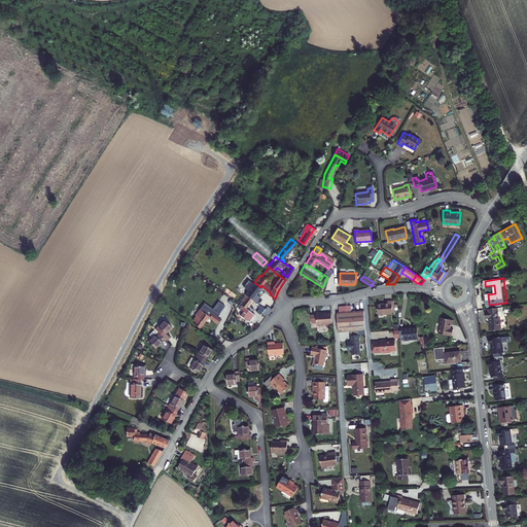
[(244,294),(250,300),(251,300),(253,302),(257,296),(254,294),(260,287),(254,282),(253,281),(244,294)]
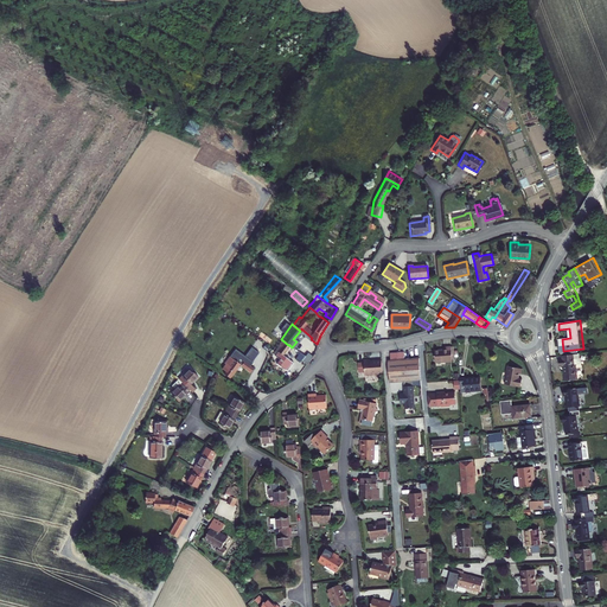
[(301,328),(300,331),(311,339),(312,338),(301,328)]
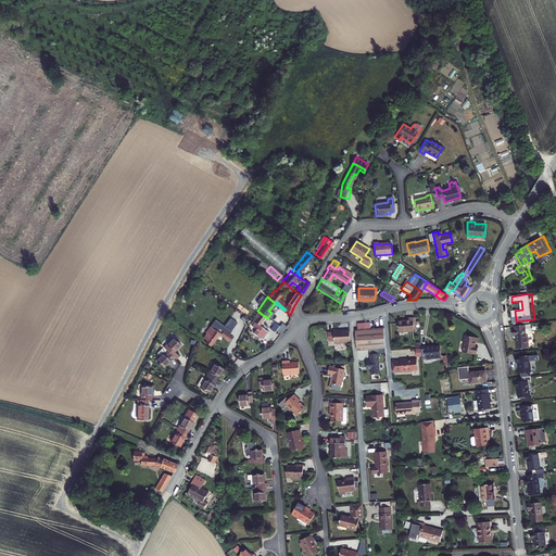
[(254,316),(249,325),(255,329),(263,336),(266,331),(258,325),(265,316),(264,316),(257,311),(254,316)]
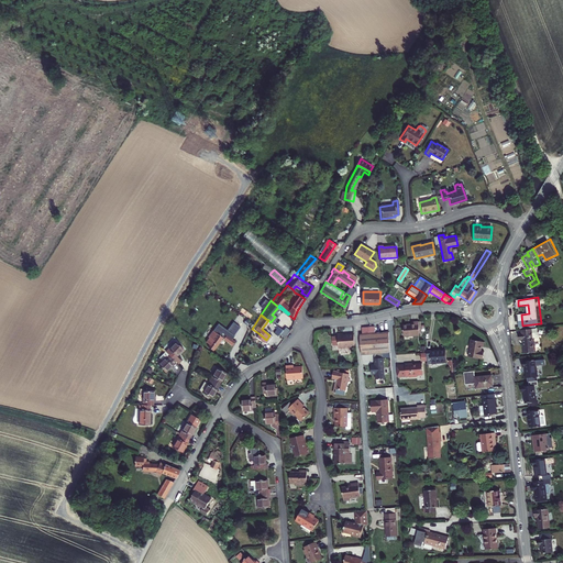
[(417,321),(409,322),(410,326),(401,326),(403,337),(418,335),(417,321)]
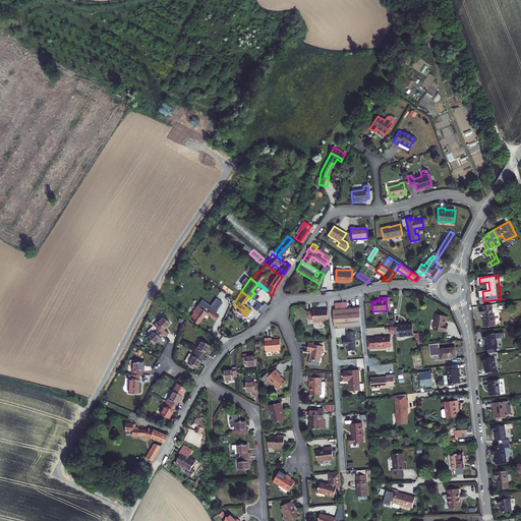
[(197,325),(206,312),(215,320),(218,315),(215,314),(222,303),(216,299),(211,306),(203,300),(190,316),(193,319),(192,321),(197,325)]
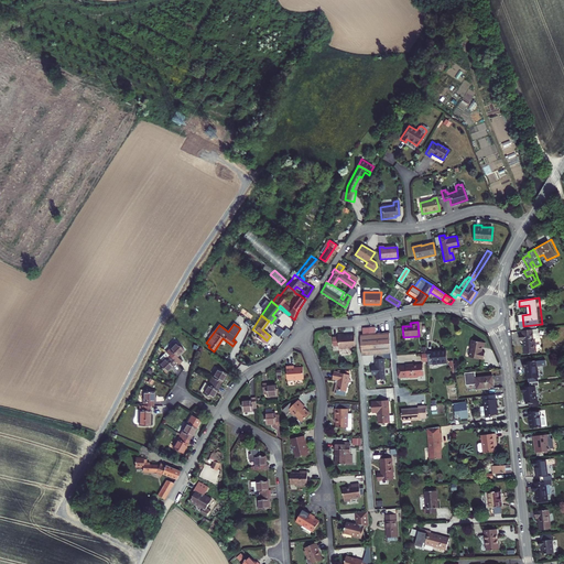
[(278,328),(274,332),(284,339),(290,332),(280,324),(278,328)]
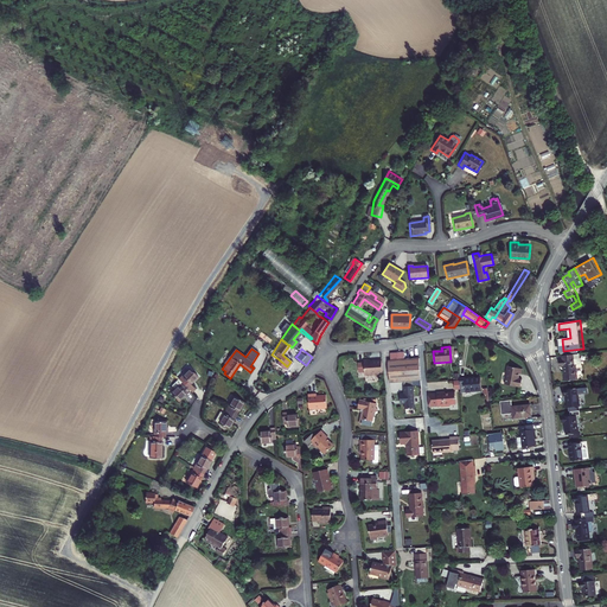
[(569,379),(581,378),(580,363),(583,363),(585,360),(585,357),(583,357),(583,352),(566,355),(567,359),(563,359),(563,365),(568,365),(569,379)]
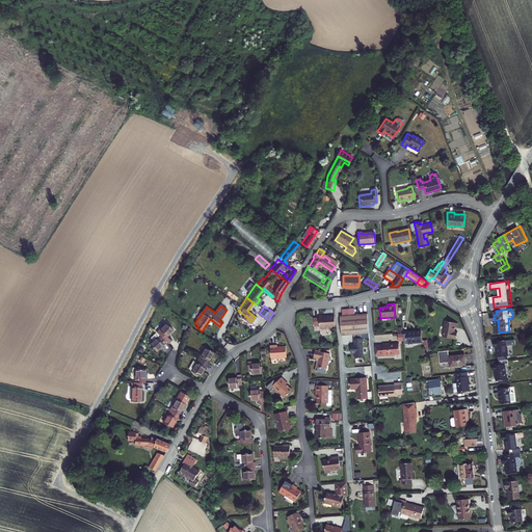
[(353,310),(342,310),(342,316),(339,317),(340,336),(352,335),(360,335),(368,334),(367,316),(354,316),(353,310)]
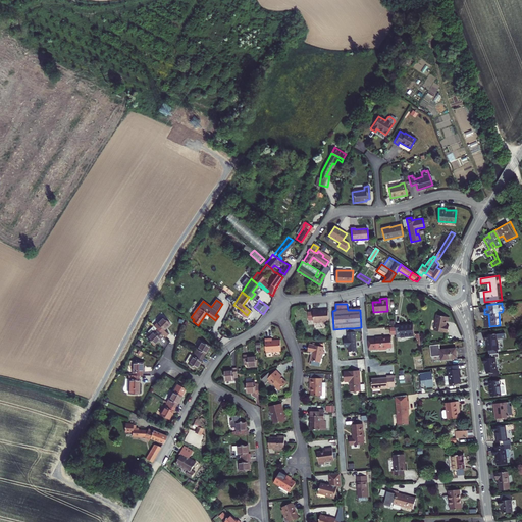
[(247,315),(240,309),(237,312),(244,318),(247,315)]
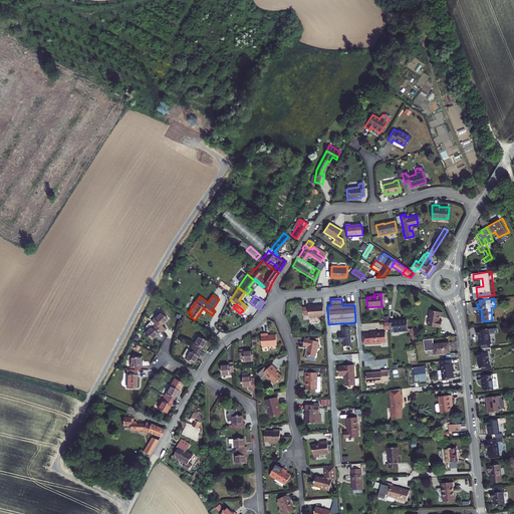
[(323,316),(322,305),(314,306),(312,306),(312,304),(306,305),(307,307),(302,307),(303,316),(308,315),(308,317),(316,317),(317,318),(319,318),(320,316),(323,316)]
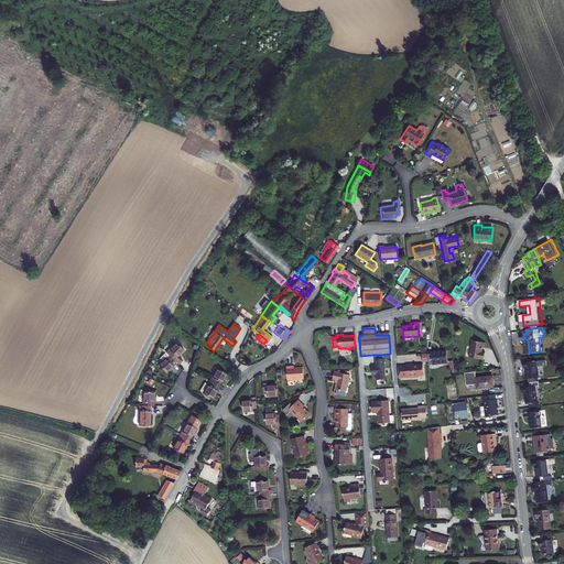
[(484,343),(469,339),(468,346),(469,346),(467,356),(481,359),(483,351),(480,351),(481,347),(483,348),(484,343)]
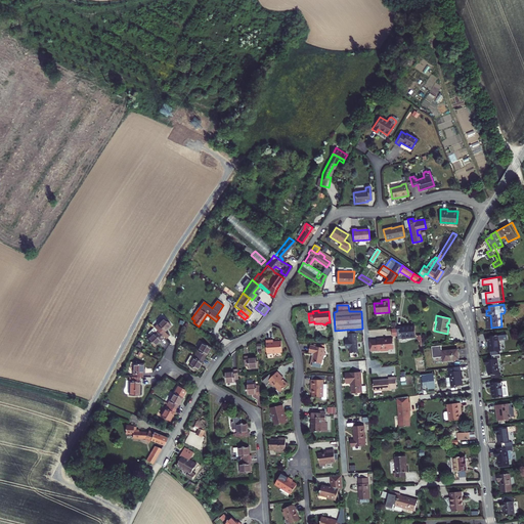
[(165,320),(156,330),(158,333),(165,339),(167,341),(170,339),(166,335),(172,328),(165,320)]
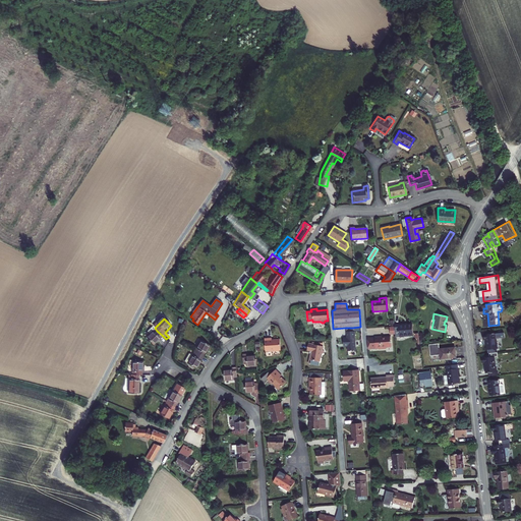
[(410,324),(393,325),(393,327),(394,334),(394,338),(411,336),(410,324)]
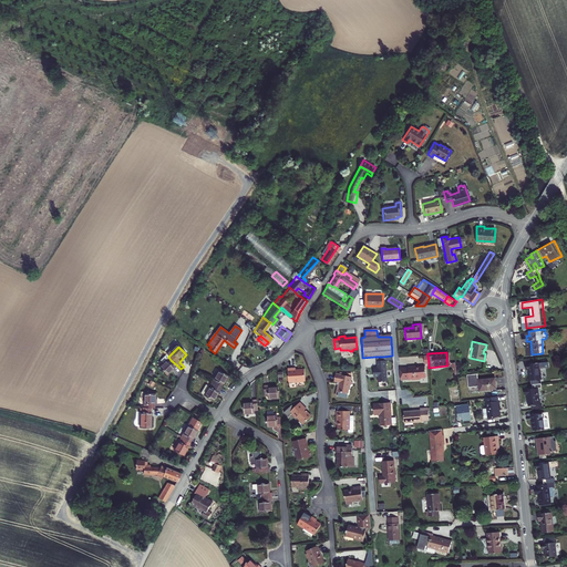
[(178,367),(171,360),(161,370),(168,378),(176,370),(175,370),(178,367)]
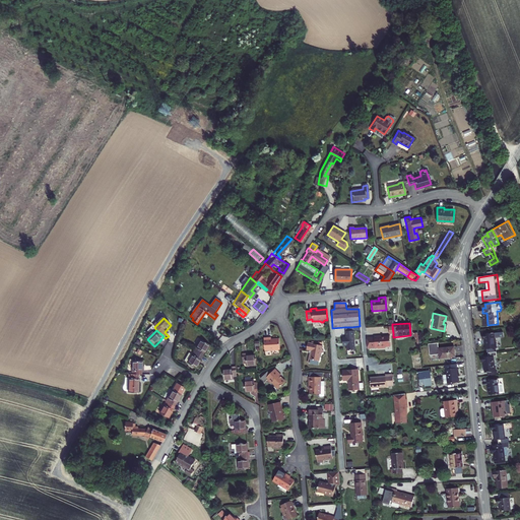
[(346,350),(353,350),(352,331),(344,331),(345,338),(341,338),(341,346),(345,345),(346,350)]
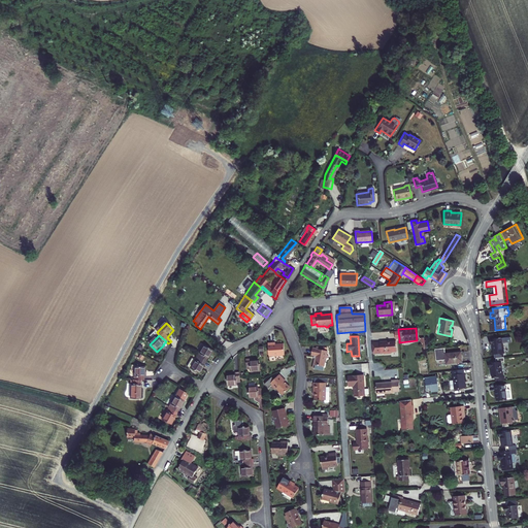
[(507,356),(508,356),(506,337),(493,338),(493,342),(496,342),(497,353),(498,353),(499,357),(500,357),(507,356)]
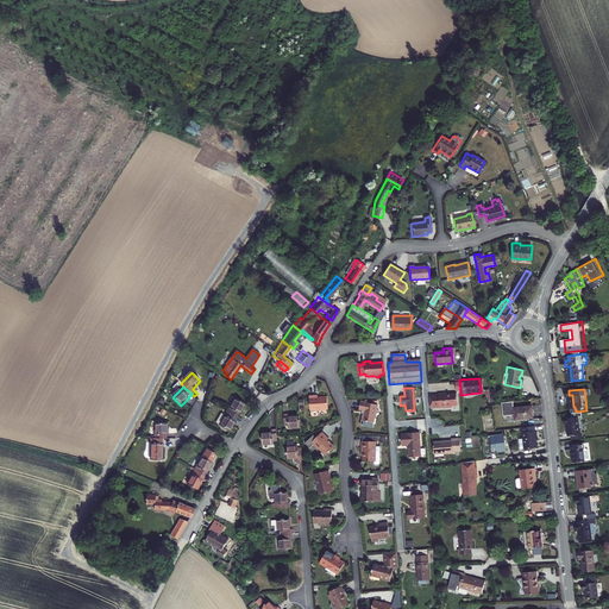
[(445,393),(437,394),(437,395),(428,395),(428,408),(441,407),(441,408),(450,407),(450,406),(456,405),(454,394),(445,394),(445,393)]
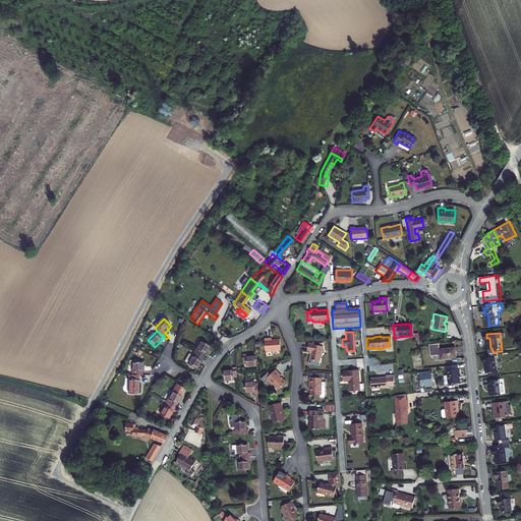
[(199,340),(192,351),(200,355),(203,352),(204,352),(209,345),(199,340)]
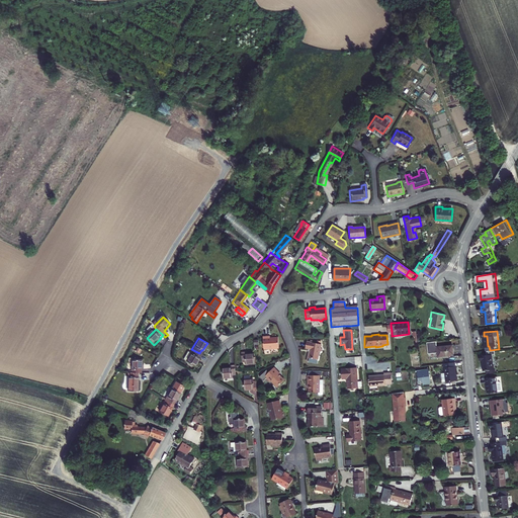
[(269,340),(262,340),(263,353),(278,351),(277,341),(270,341),(269,340)]
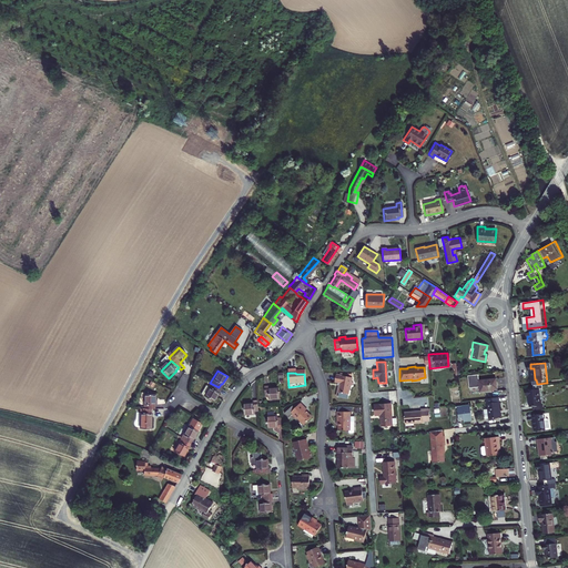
[(480,386),(480,391),(498,388),(496,377),(479,379),(479,374),(468,375),(470,387),(480,386)]
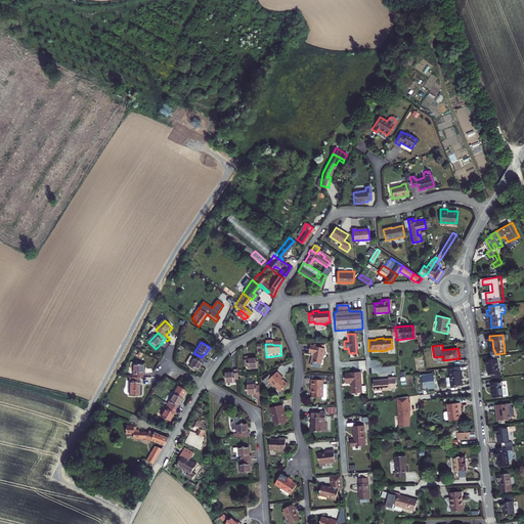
[(321,364),(322,356),(323,357),(325,355),(325,353),(323,351),(323,348),(309,347),(308,353),(314,354),(314,357),(312,357),(312,363),(312,366),(321,367),(321,364)]
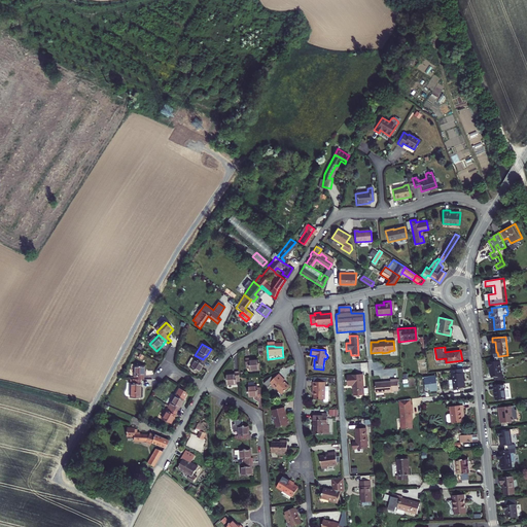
[(201,363),(203,359),(195,355),(188,366),(197,372),(202,363),(201,363)]
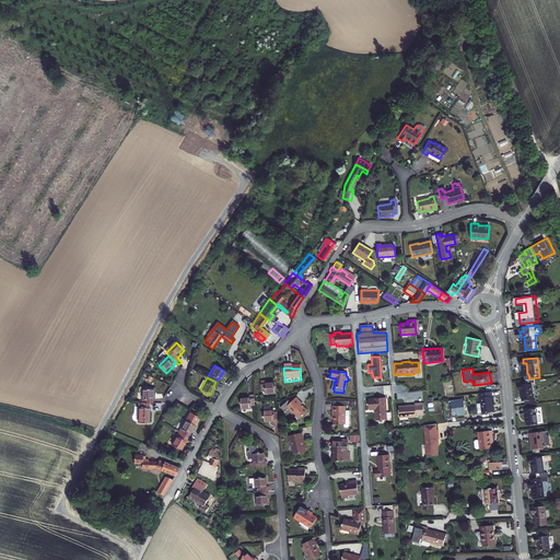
[(539,382),(538,377),(531,378),(531,383),(521,384),(522,388),(525,388),(526,399),(529,399),(529,404),(537,403),(535,382),(539,382)]
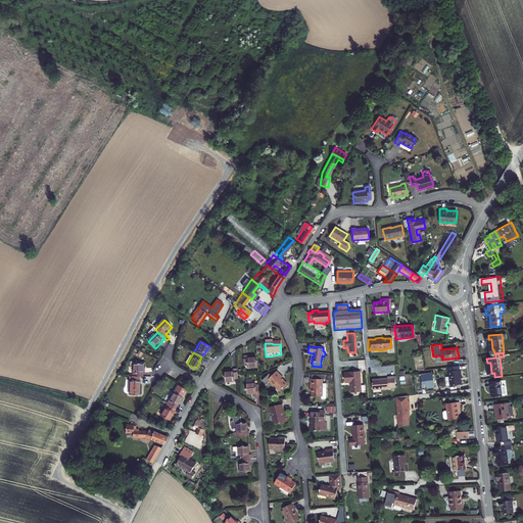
[(257,367),(256,355),(247,357),(247,354),(243,354),(244,365),(248,365),(248,368),(257,367)]
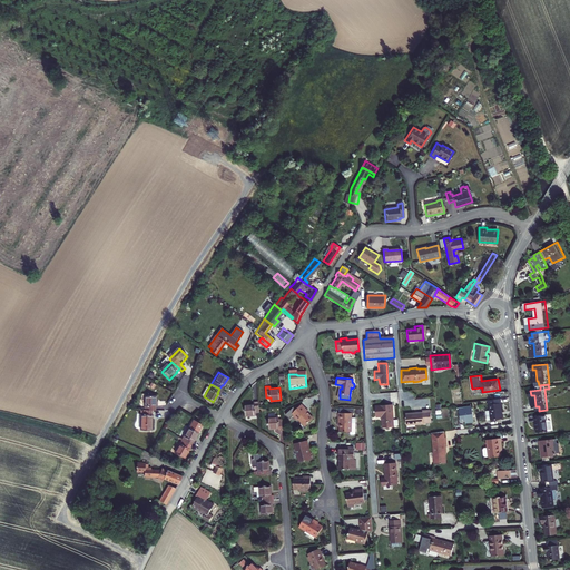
[(144,396),(144,410),(150,410),(154,410),(154,406),(155,406),(155,396),(144,396)]
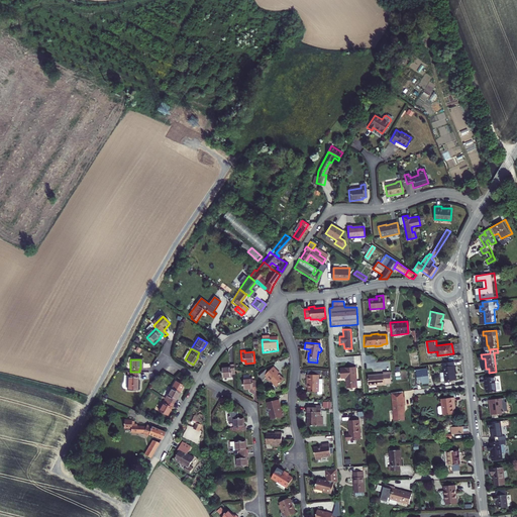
[(455,379),(453,360),(442,362),(443,372),(441,372),(442,381),(455,379)]
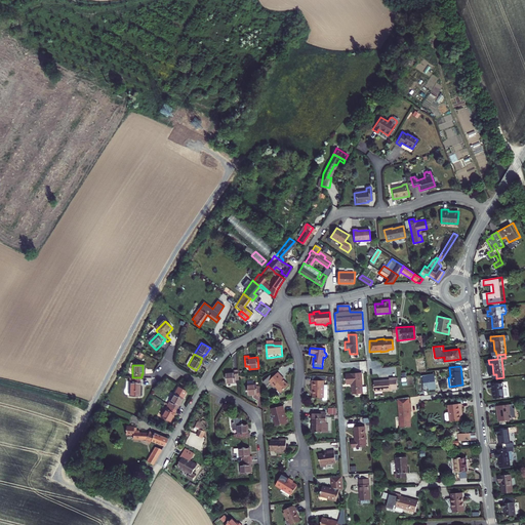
[(284,378),(278,372),(274,377),(271,375),(264,384),(268,388),(272,384),(275,387),(276,386),(283,392),(290,384),(286,380),(284,380),(283,379),(284,378)]
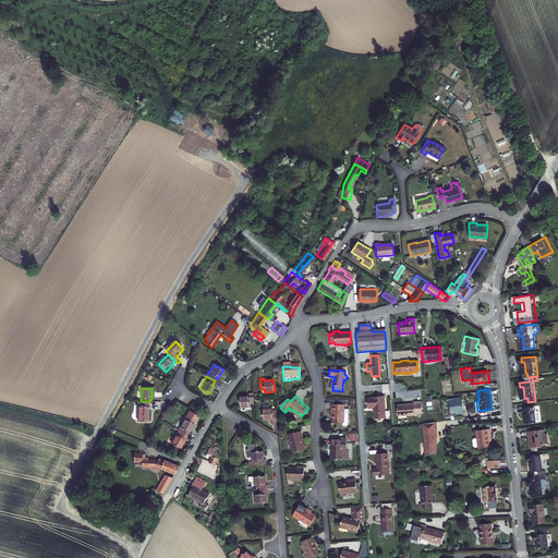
[(381,397),(365,398),(366,409),(372,409),(373,420),(383,419),(383,416),(383,411),(381,397)]
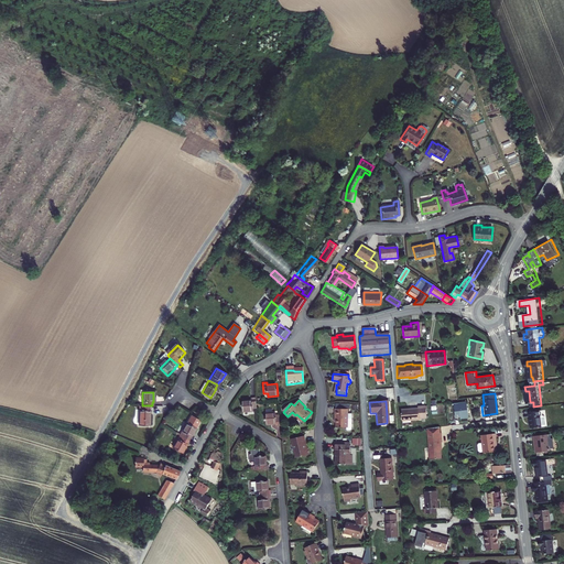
[(257,412),(256,402),(251,402),(251,404),(241,405),(242,416),(252,415),(252,412),(257,412)]
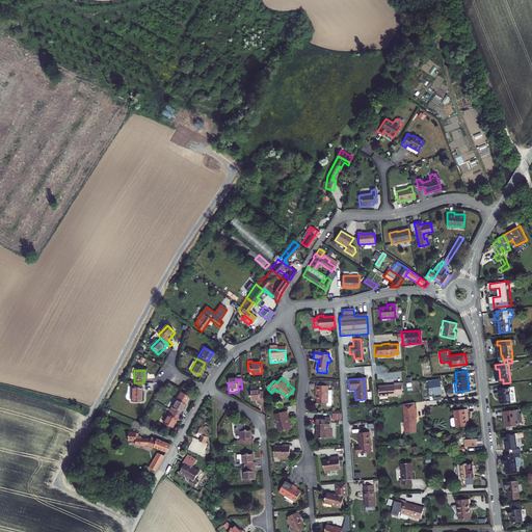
[(434,394),(442,393),(440,380),(428,381),(429,393),(434,393),(434,394)]
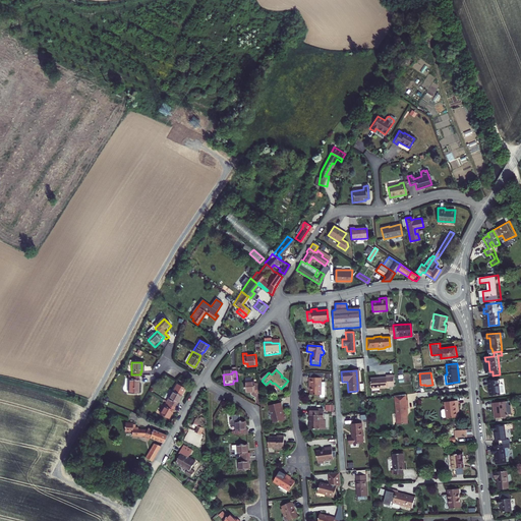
[(131,374),(128,374),(127,393),(137,394),(138,379),(137,379),(137,374),(131,374)]
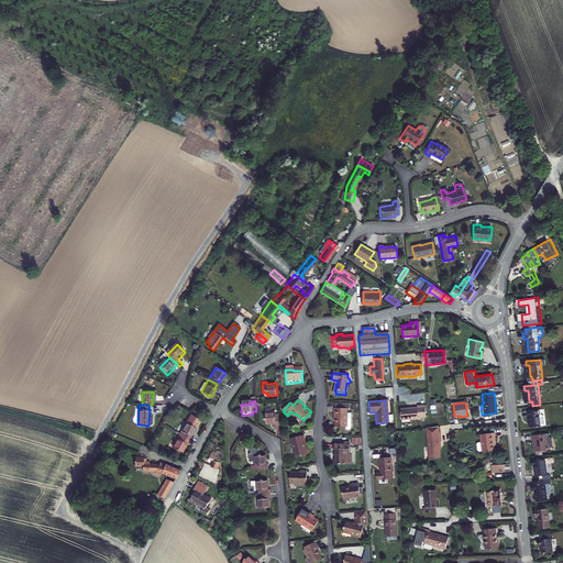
[(416,408),(398,409),(399,420),(417,419),(417,418),(426,417),(424,405),(415,406),(416,408)]
